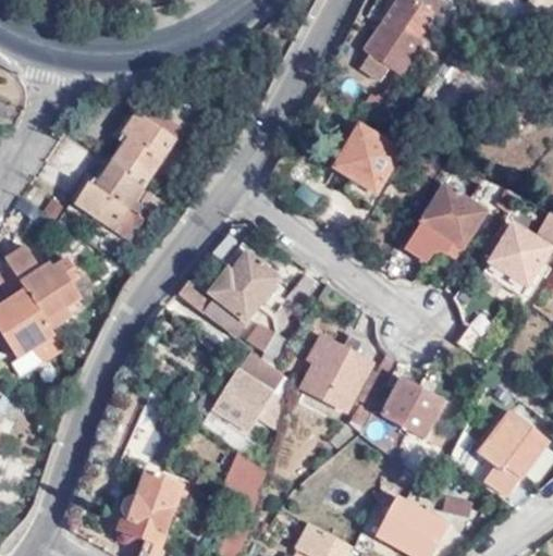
[(443,5),(434,0),(394,0),(360,54),(364,57),(354,70),(377,83),(385,70),(395,77),(443,5)]
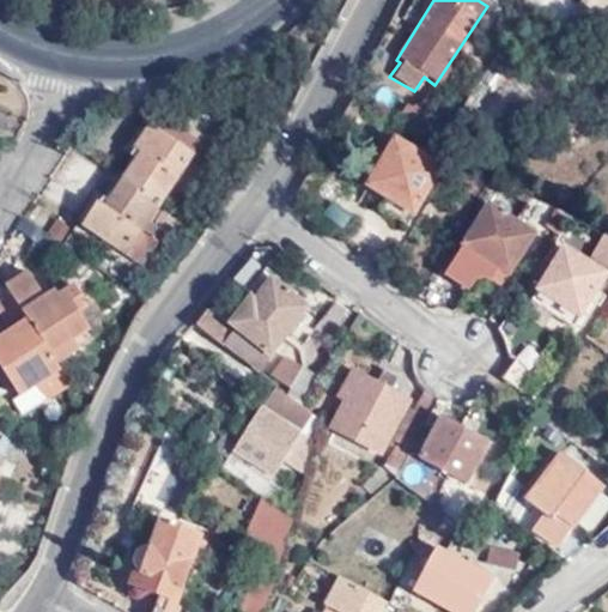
[(119,147),(132,157),(105,195),(91,186),(71,214),(137,260),(157,230),(140,218),(195,141),(174,126),(165,128),(162,133),(147,122),(144,128),(137,123),(119,147)]
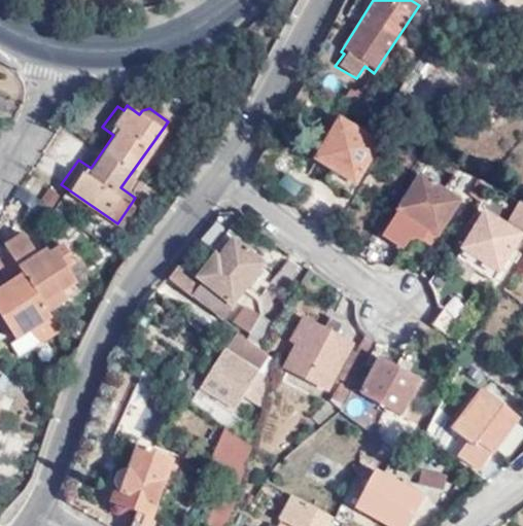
[(350,181),(376,144),(336,119),(311,158),(350,181)]
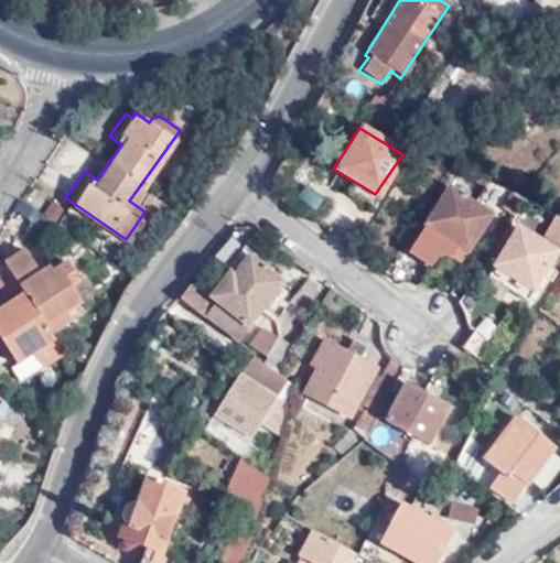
[(467,253),(492,216),(451,188),(409,251),(432,268),(448,242),(467,253)]
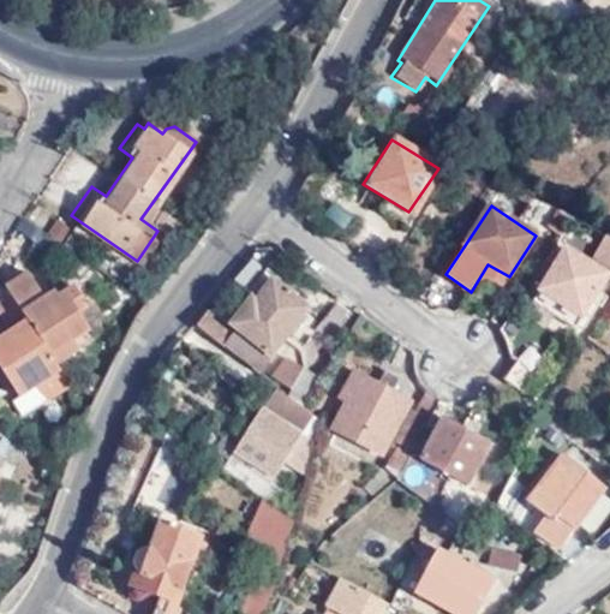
[(570,219),(558,213),(549,227),(561,236),(570,219)]
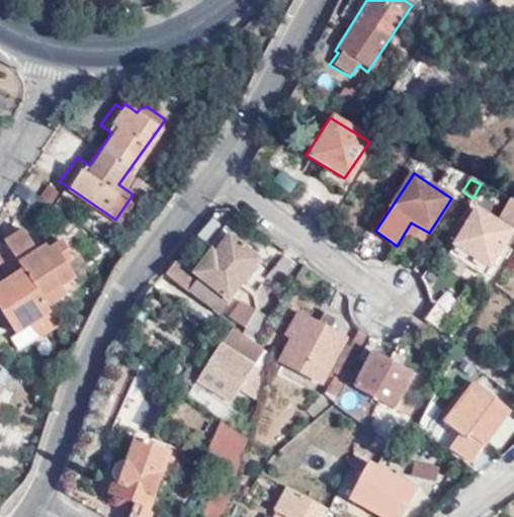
[(512,232),(473,208),(445,252),(484,276),(512,232)]
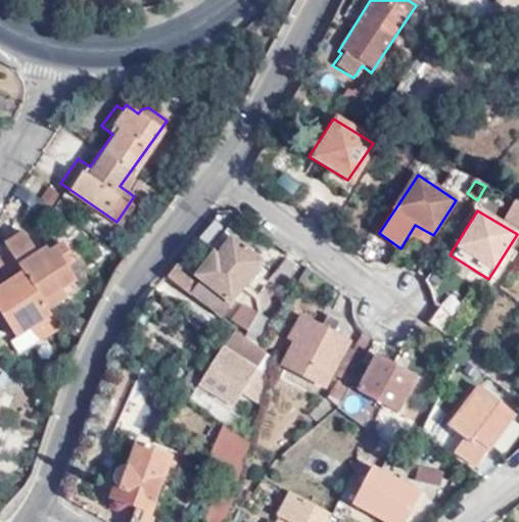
[(175,270),(167,282),(219,321),(264,263),(250,251),(256,243),(230,224),(210,246),(218,251),(208,263),(197,276),(207,282),(202,290),(175,270)]
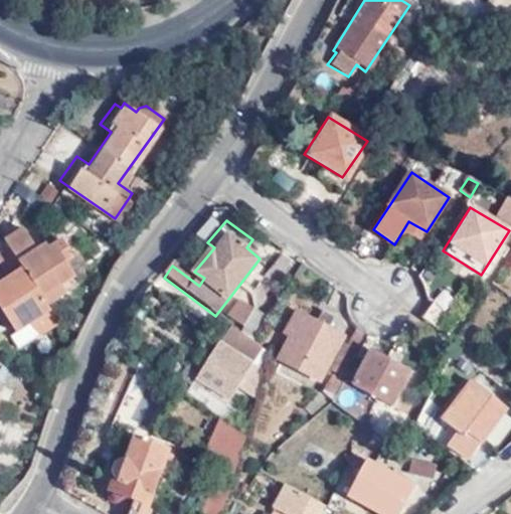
[(53,320),(44,304),(65,291),(61,284),(72,277),(65,264),(75,258),(65,239),(49,249),(45,242),(37,246),(23,225),(3,236),(7,243),(0,247),(0,269),(3,274),(0,275),(0,305),(13,326),(28,318),(35,330),(53,320)]
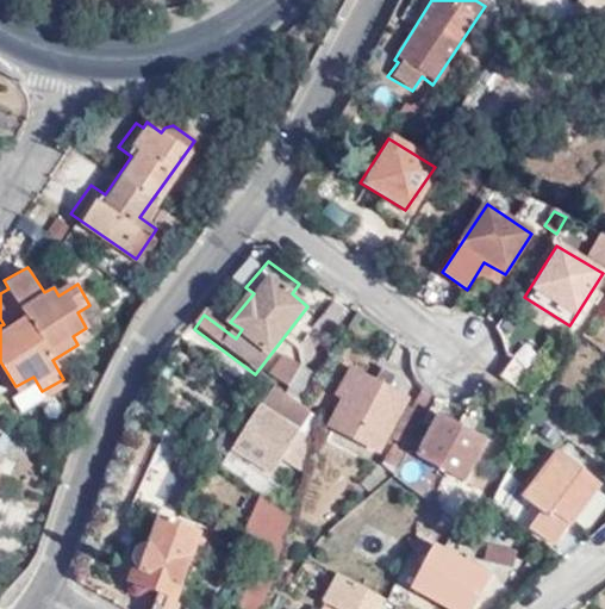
[(293,402),(313,374),(292,360),(273,386),(293,402)]
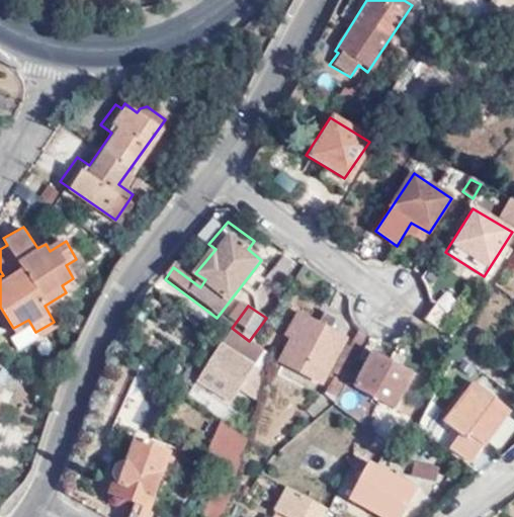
[(319,378),(345,331),(335,327),(340,318),(324,308),(318,317),(297,308),(282,332),(293,341),(283,359),(319,378)]
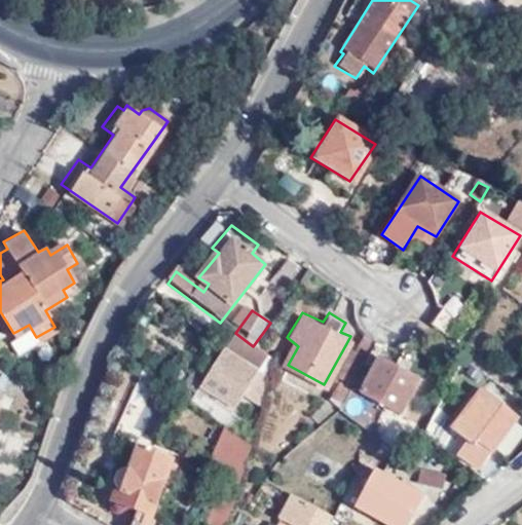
[(437,312),(429,319),(429,325),(444,336),(452,322),(437,312)]
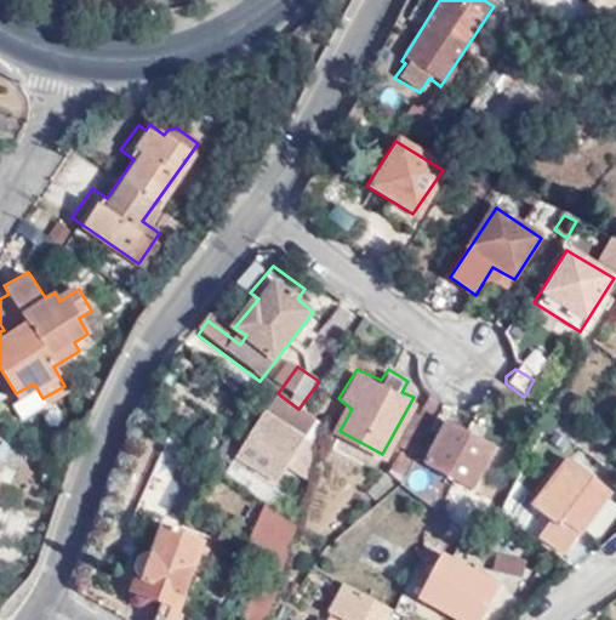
[(440,403),(434,398),(417,424),(412,420),(395,449),(400,454),(388,479),(399,488),(449,405),(440,403)]
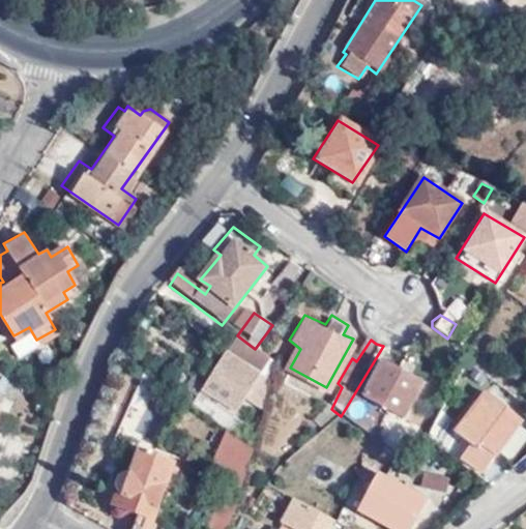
[(261,370),(247,359),(224,342),(197,378),(234,406),(244,392),(261,370)]
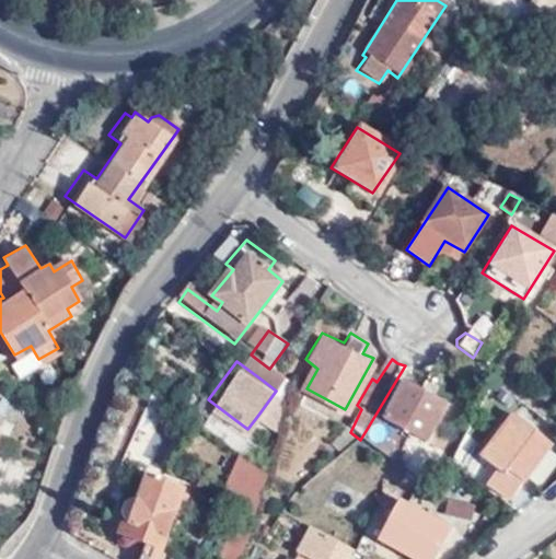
[(290,383),(269,369),(262,380),(276,391),(258,415),(275,422),(290,383)]
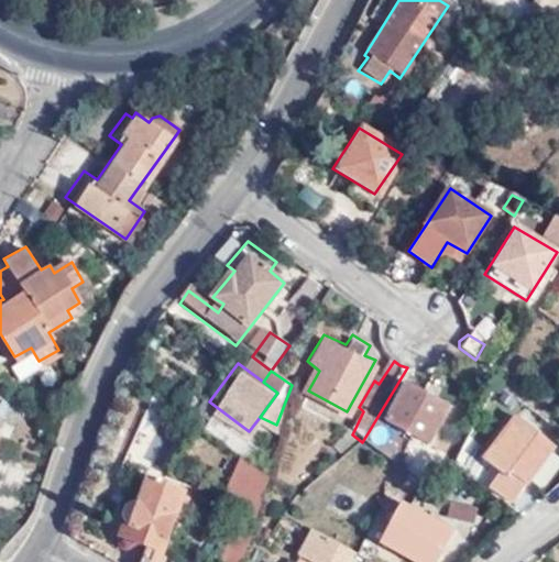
[(425,445),(449,407),(409,384),(386,425),(425,445)]
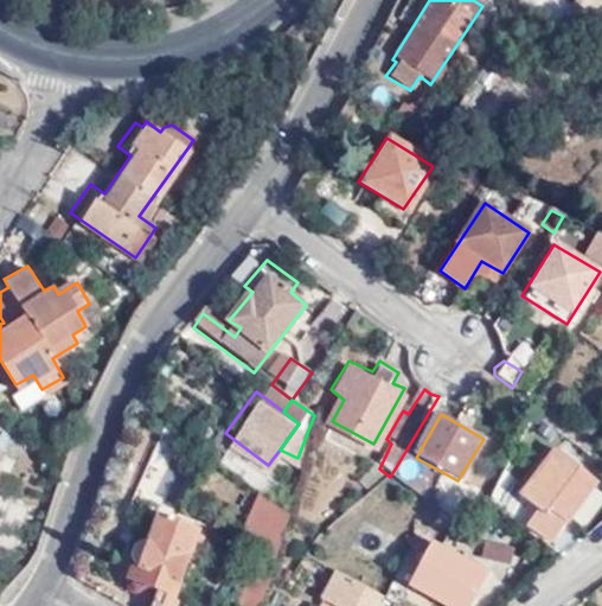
[(0,453),(8,457),(15,433),(0,427),(0,453)]
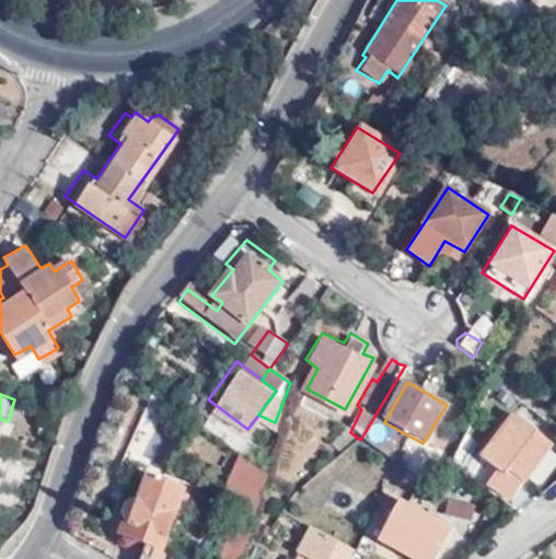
[(208,399),(192,421),(232,450),(247,429),(208,399)]
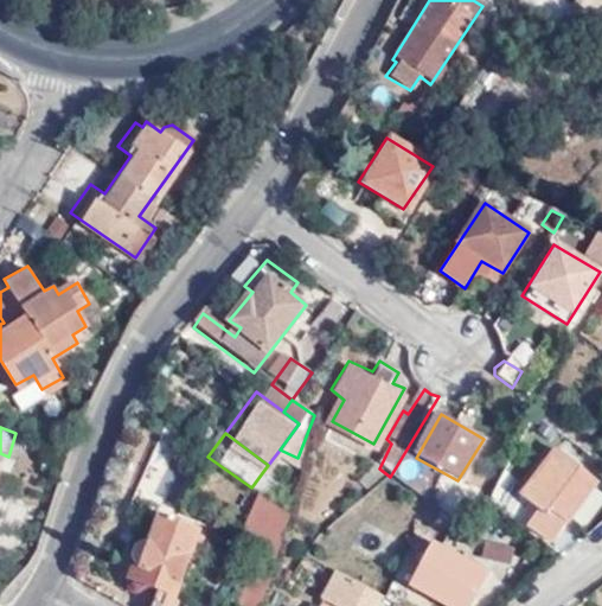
[(593,483),(562,461),(558,466),(543,454),(516,495),(535,506),(522,527),(549,547),(593,483)]
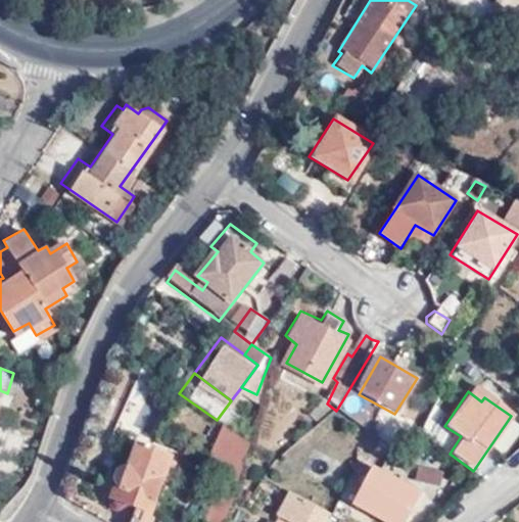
[(416,422),(425,431),(439,415),(429,407),(416,422)]
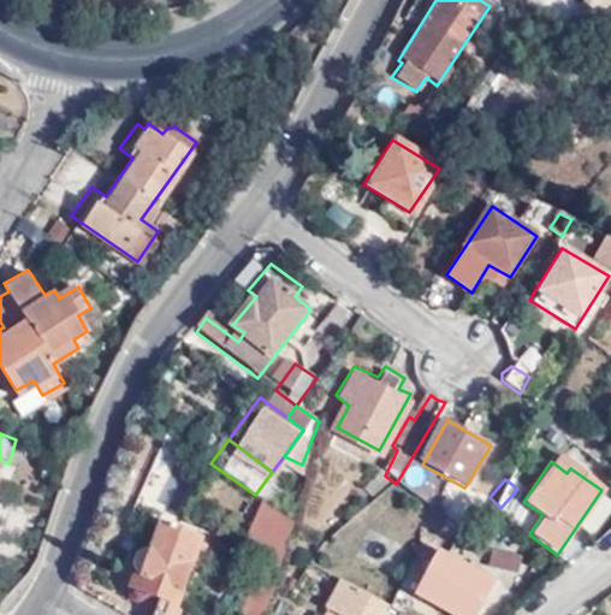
[(276,536),(284,515),(264,500),(241,545),(253,560),(247,580),(254,583),(271,587),(271,586),(288,540),(276,536)]
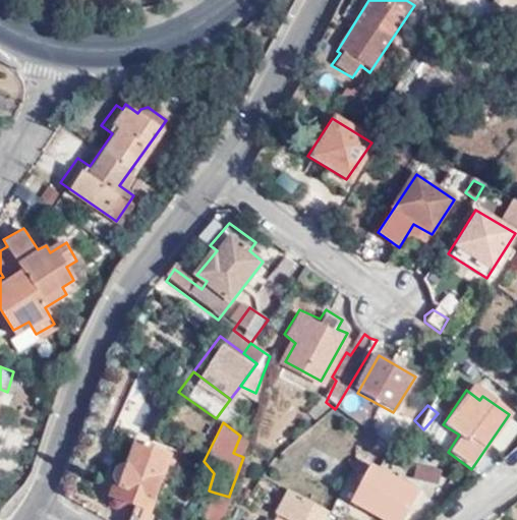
[(128,508),(123,519),(140,519),(158,480),(161,480),(170,459),(126,441),(119,463),(109,473),(112,492),(108,499),(128,508)]
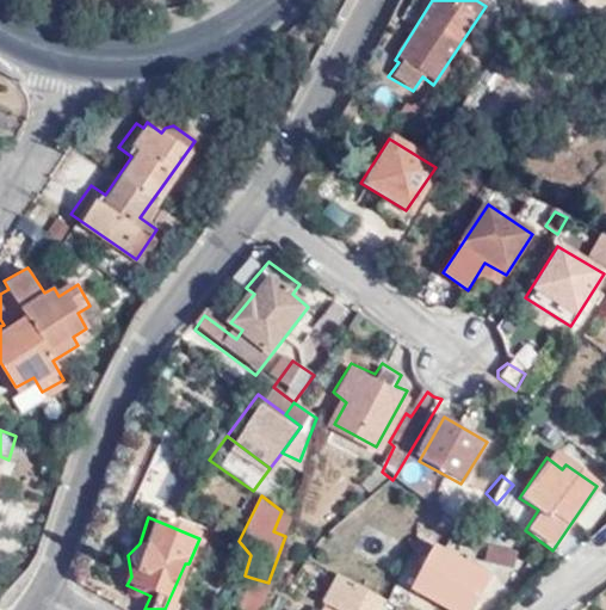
[(469,609),(487,578),(432,550),(409,593),(444,609),(469,609)]
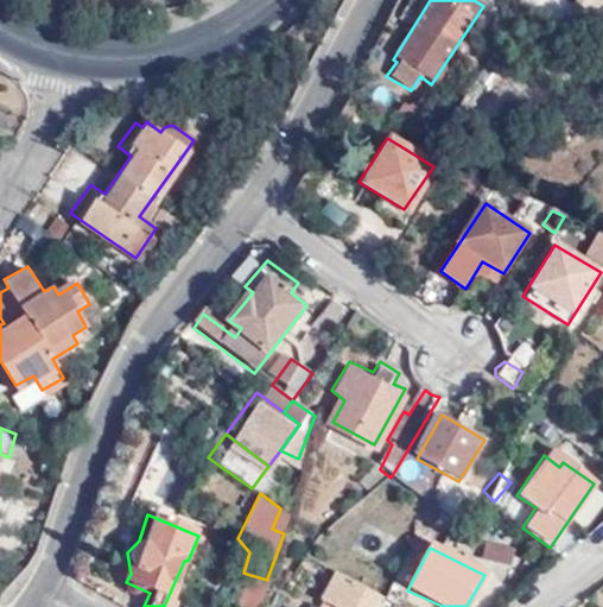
[(256,606),(267,580),(251,575),(237,606),(256,606)]
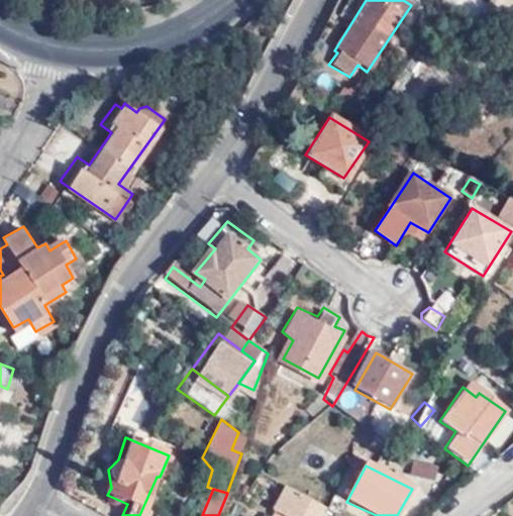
[(324,515),(326,508),(286,492),(276,515),(324,515)]
